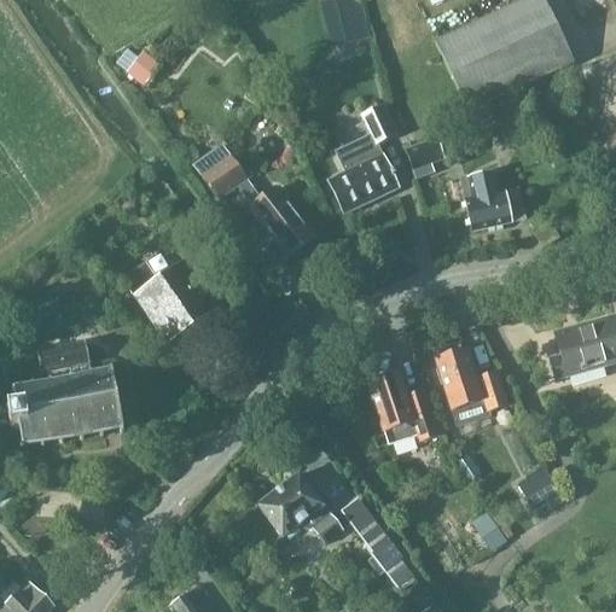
[(371,34),(362,0),(337,0),(348,40),(371,34)]
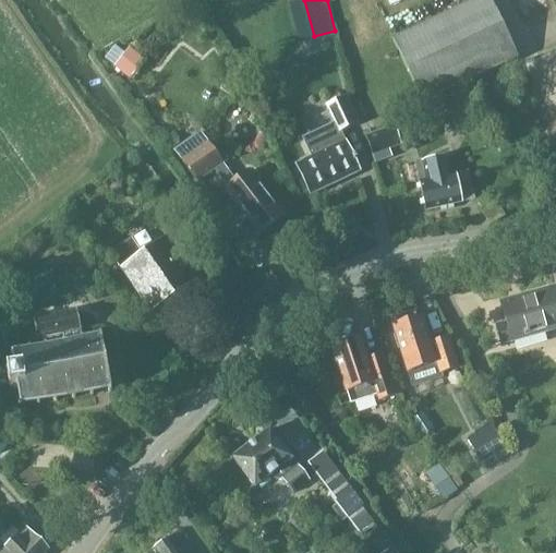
[(467,0),(400,32),(394,34),(425,100),(519,53),(493,0),(467,0)]
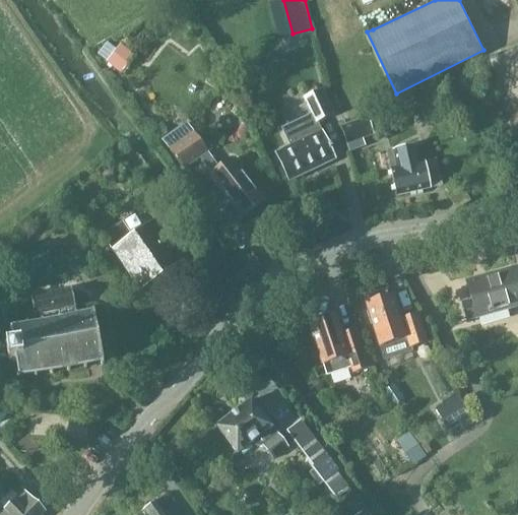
[(129,35),(113,49),(126,63),(142,49),(129,35)]
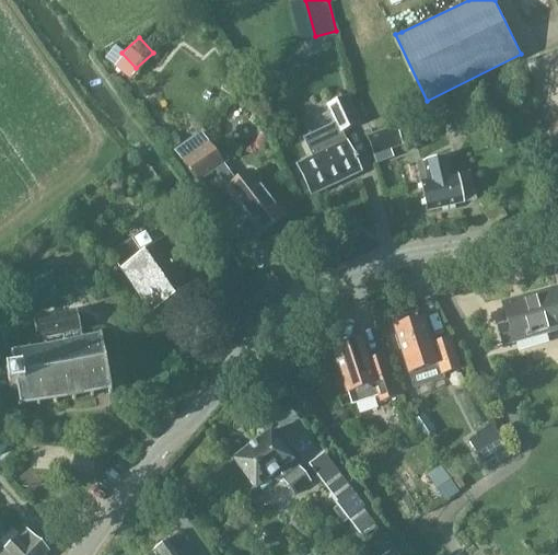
[(557,46),(531,60),(553,105),(539,112),(557,143),(557,46)]
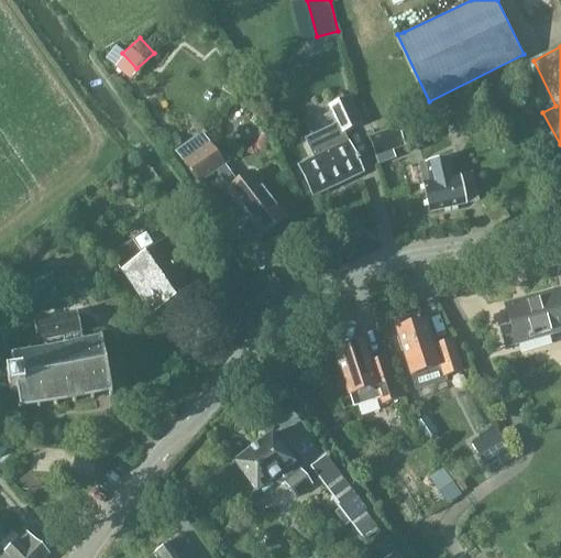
[(328,104),(337,120),(305,135),(314,154),(298,162),(312,195),(365,170),(350,138),(349,138),(344,129),(363,120),(350,93),(328,104)]
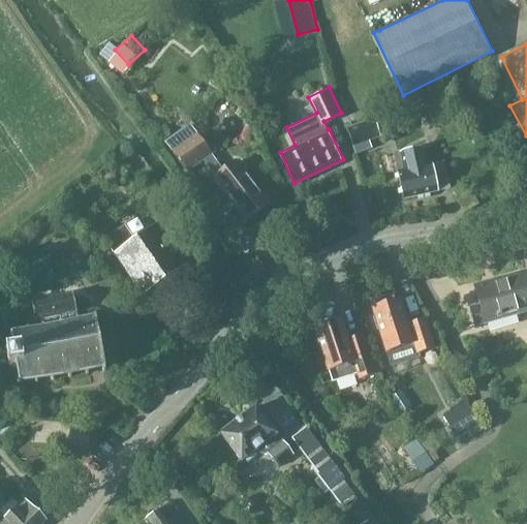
[(445,109),(439,90),(412,99),(419,117),(445,109)]
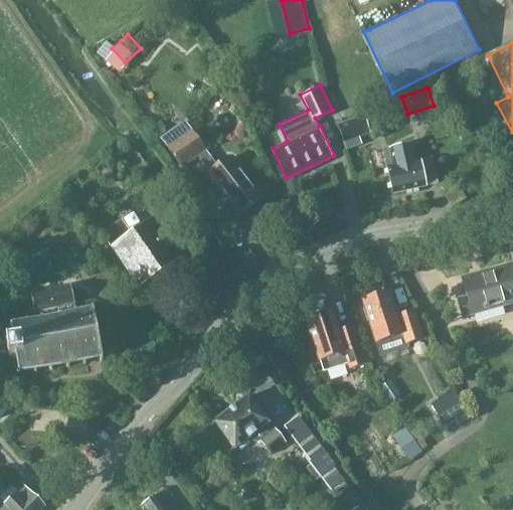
[(371,131),(364,112),(337,122),(347,148),(363,141),(361,135),(371,131)]
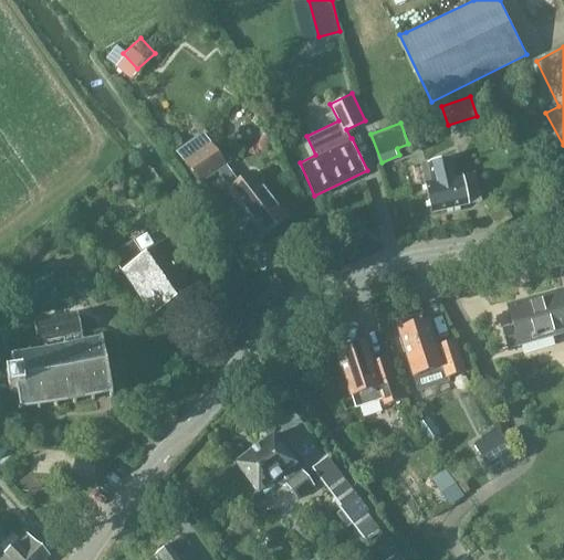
[(228,161),(210,139),(202,128),(176,148),(200,181),(219,168),(233,187),(230,190),(264,236),(269,233),(274,235),(285,226),(285,221),(290,218),(256,170),(241,181),(227,162),(228,161)]
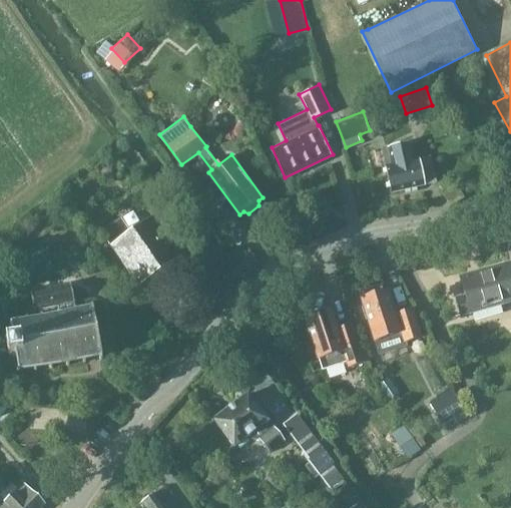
[(417,154),(413,139),(387,145),(391,160),(385,162),(392,191),(427,183),(420,154),(417,154)]
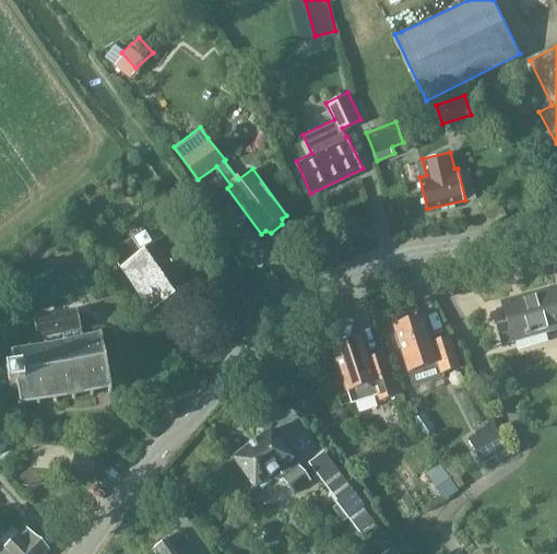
[(121,267),(152,310),(199,277),(168,233),(153,245),(151,242),(142,247),(132,234),(110,250),(121,266),(121,267)]
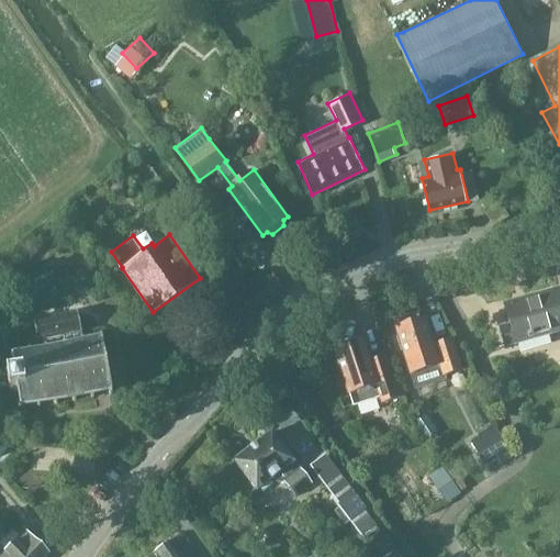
[(559,282),(503,299),(510,320),(500,323),(505,345),(559,329),(559,282)]
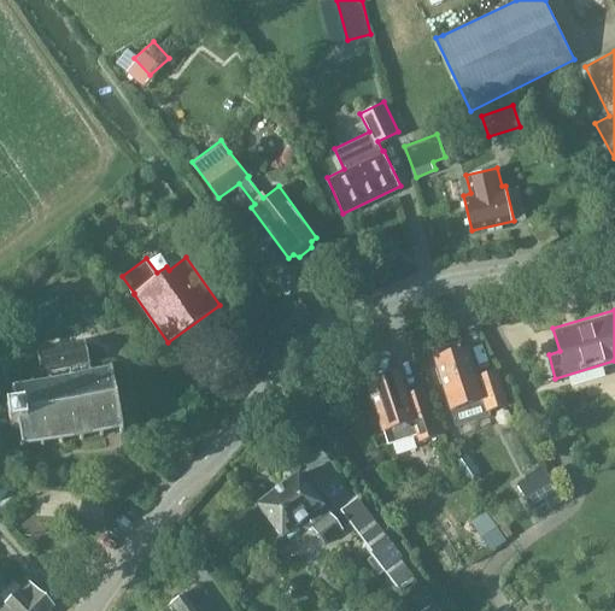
[(27,440),(124,421),(113,364),(94,368),(88,336),(41,345),(47,376),(17,382),(19,398),(11,399),(15,422),(23,422),(27,440)]
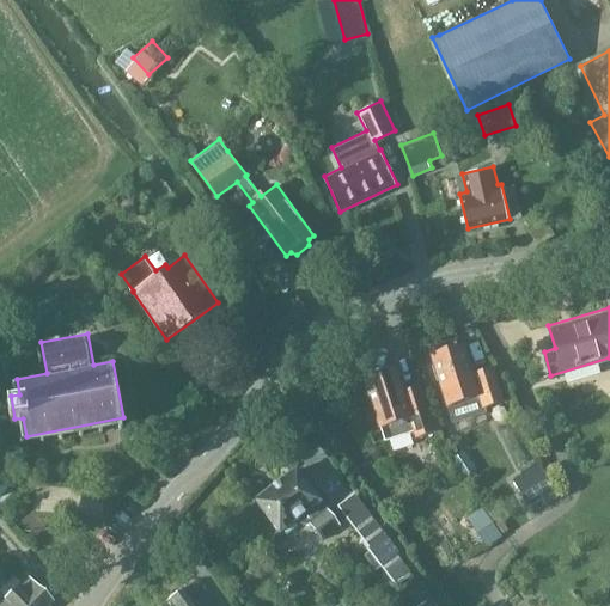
[(526,334),(514,341),(513,342),(525,360),(538,352),(526,334)]
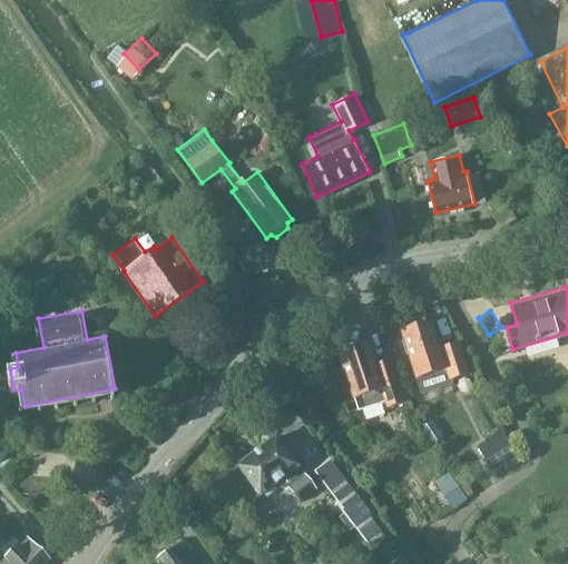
[(427,319),(426,315),(421,315),(417,316),(411,318),(404,320),(405,326),(401,328),(417,377),(448,367),(451,378),(470,372),(460,339),(441,346),(432,317),(427,319)]
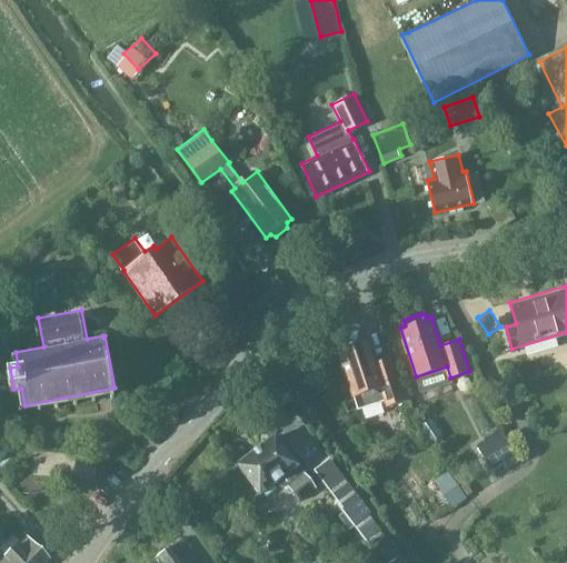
[(376,361),(368,337),(336,348),(352,396),(354,396),(358,409),(385,400),(387,405),(405,399),(391,355),(376,361)]
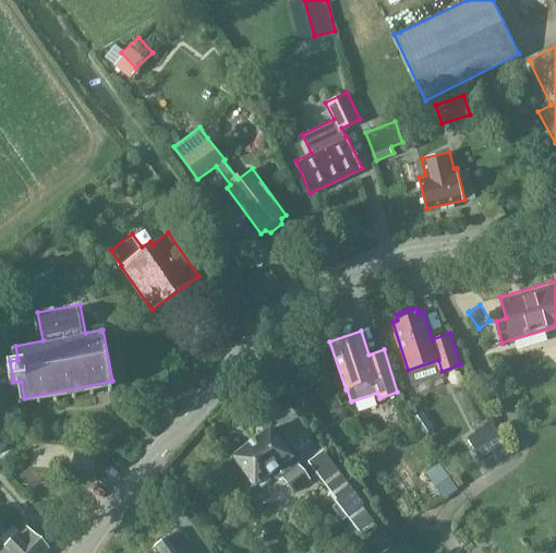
[(309,479),(293,456),(270,424),(232,452),(255,484),(272,472),(275,476),(283,476),(293,490),(309,479)]
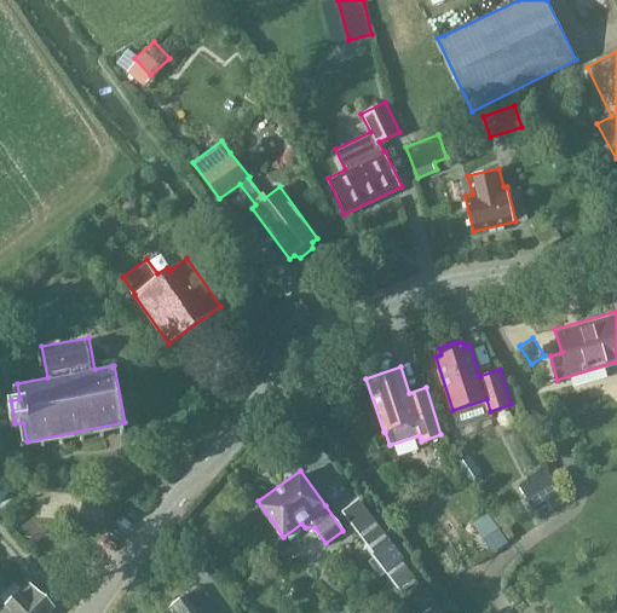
[(551,501),(569,490),(563,479),(545,490),(551,501)]
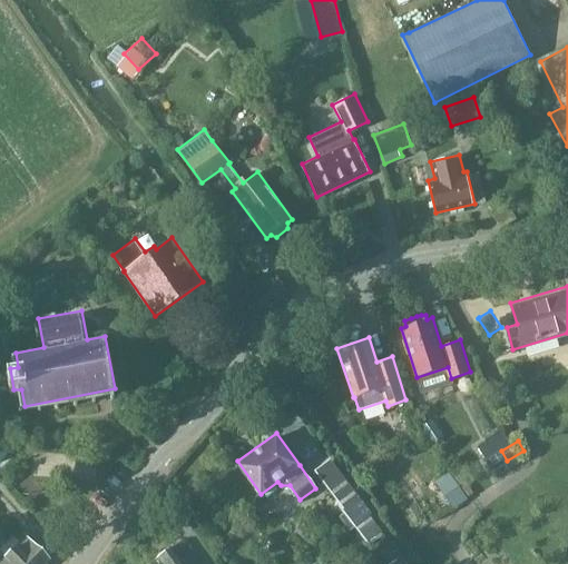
[(372,512),(331,456),(314,468),(344,506),(343,507),(368,541),(383,528),(371,513),(372,512)]
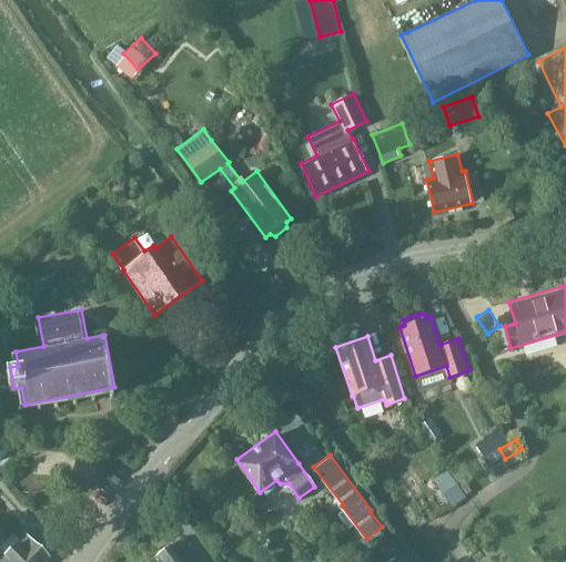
[(457,462),(443,472),(454,487),(467,477),(457,462)]
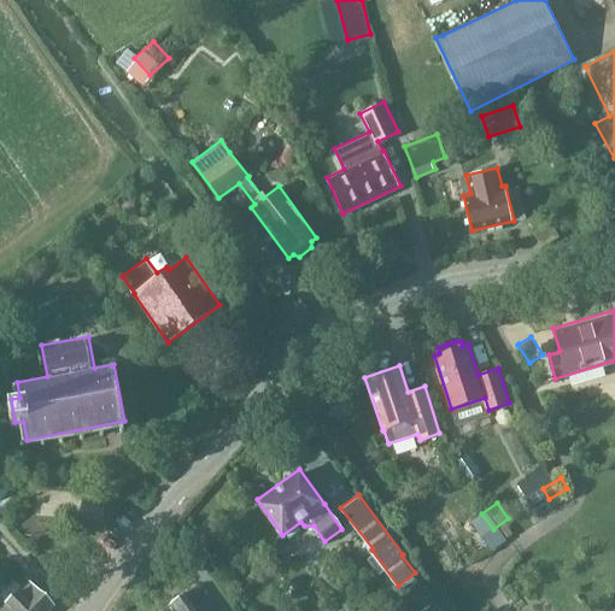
[(460,541),(444,512),(431,520),(438,530),(439,529),(449,547),(460,541)]
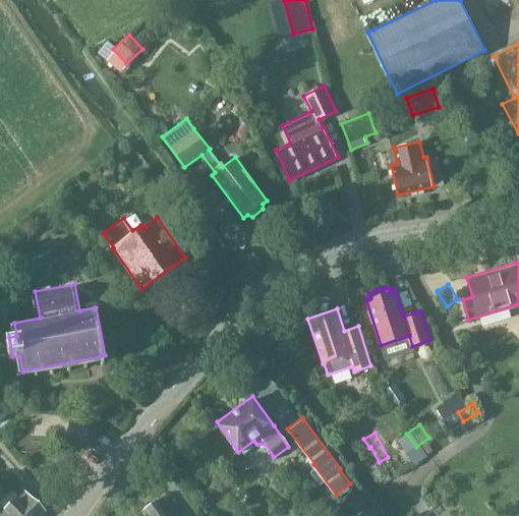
[(429,439),(416,449),(423,459),(438,448),(429,439)]
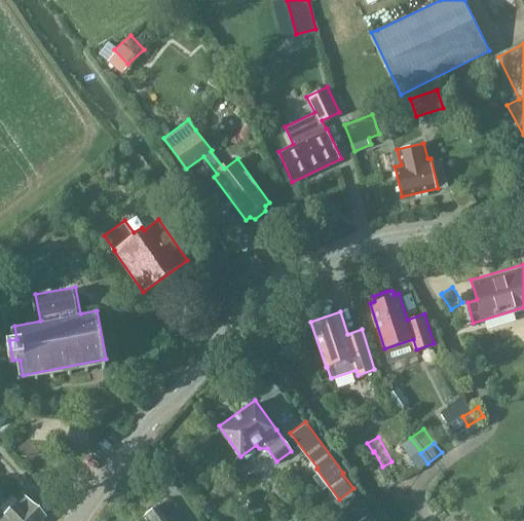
[(24,492),(19,497),(13,492),(0,506),(5,511),(0,516),(0,520),(35,520),(44,512),(24,492)]
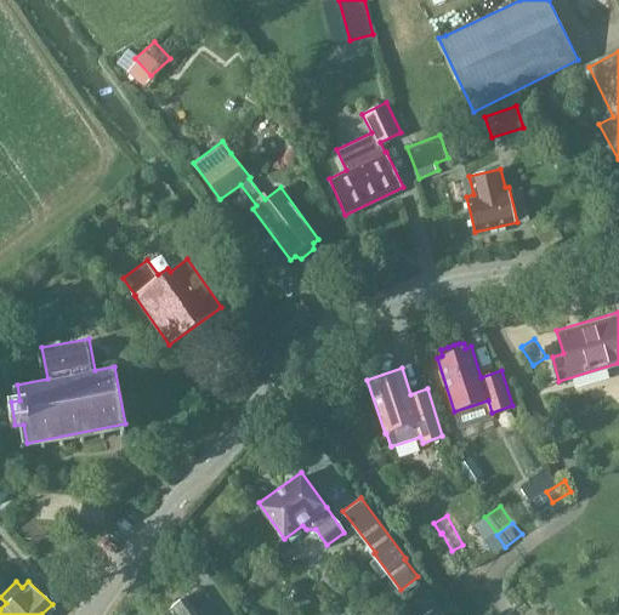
[(176,614),(216,614),(199,591),(174,610),(176,614)]
